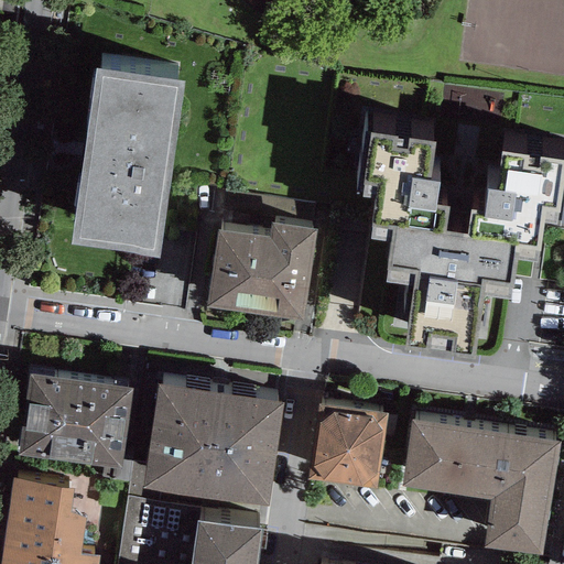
[(181,78),(95,66),(71,241),(156,253),(181,78)]
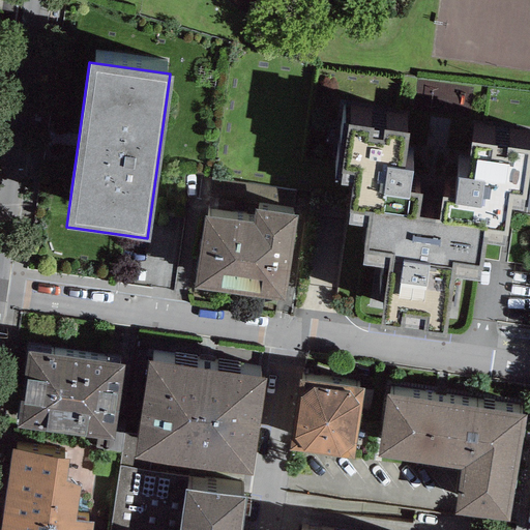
[(408,129),(348,120),(347,123),(340,179),(352,181),(349,204),(370,207),(416,215),(419,192),(408,190),(411,168),(403,167),(408,129)]
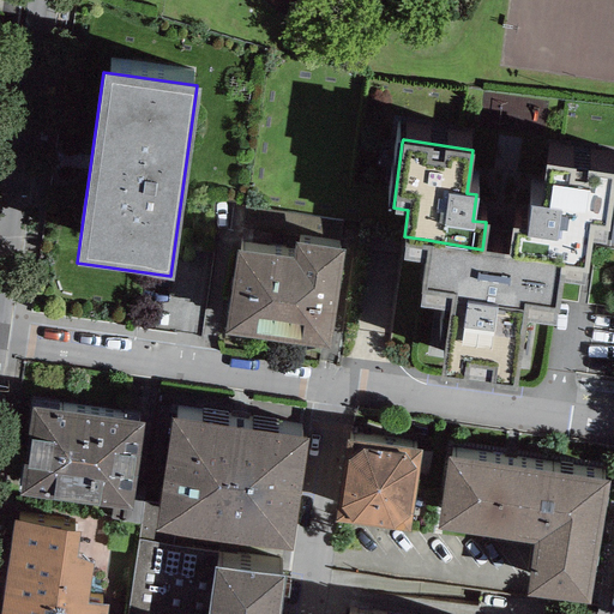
[(613,184),(613,170),(546,161),(539,202),(530,200),(525,226),(512,224),(507,253),(584,265),(591,224),(607,227),(613,184)]
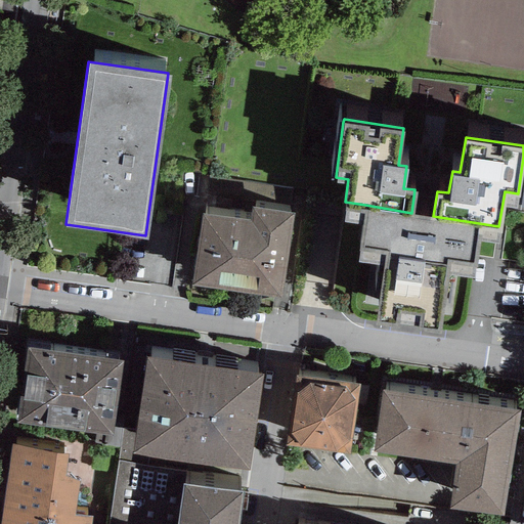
[(411,213),(365,205),(357,259),(384,263),(375,322),(439,333),(449,271),(475,275),(481,237),(496,239),(498,226),(433,216),(411,213)]
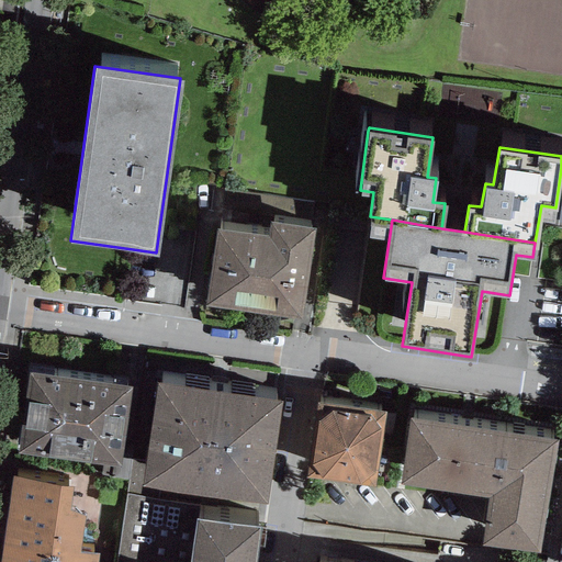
[(314,227),(269,221),(268,224),(266,237),(216,229),(205,304),(301,318),(314,227)]
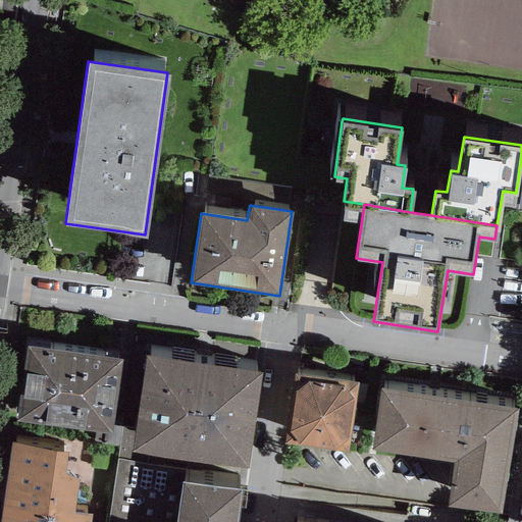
[(121,360),(25,346),(14,418),(110,432),(121,360)]
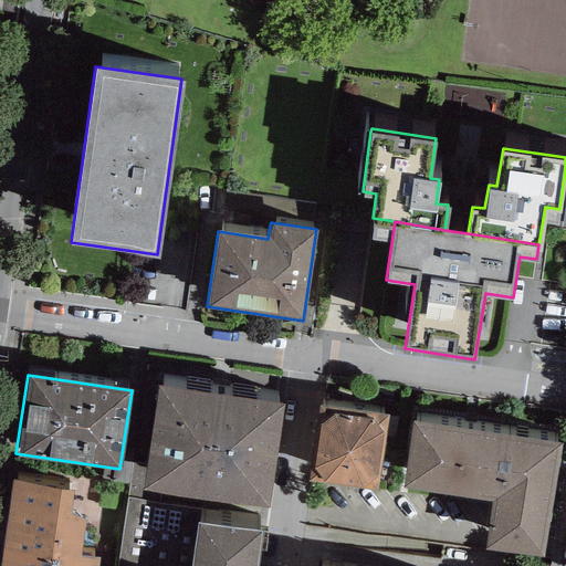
[(219,394),(157,386),(146,465),(133,464),(127,500),(159,504),(161,491),(206,498),(219,394)]
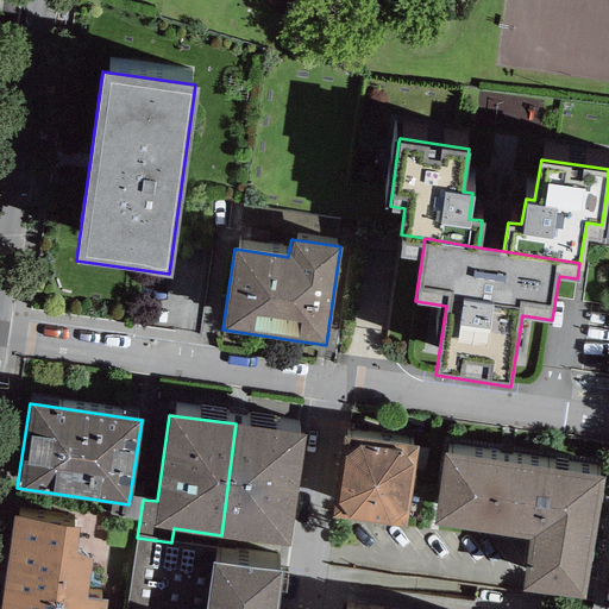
[(305,433),(236,424),(221,535),(289,545),(305,433)]
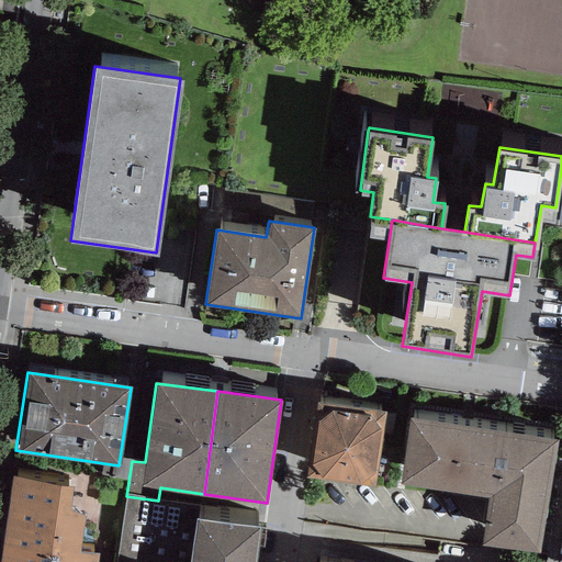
[(384,413),(315,403),(305,475),(374,485),(384,413)]
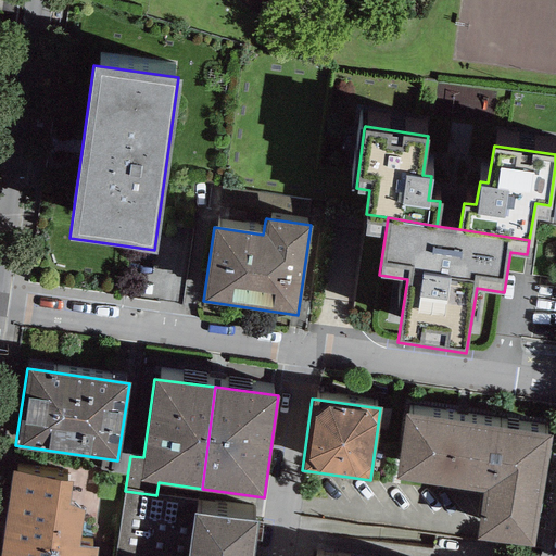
[(493,426),(405,413),(395,477),(483,490),(493,426)]
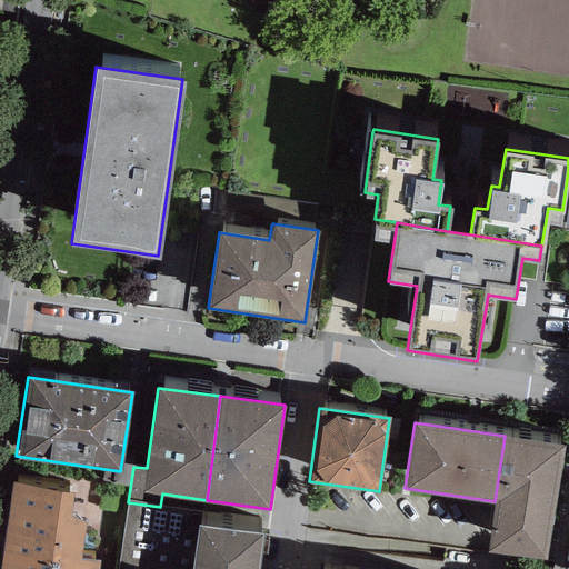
[(563,445),(505,436),(495,501),(488,549),(546,558),(563,445)]
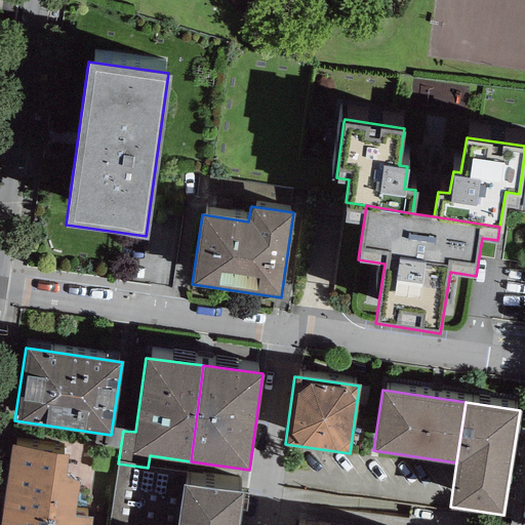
[(68,452),(11,444),(3,506),(75,515),(80,478),(65,476),(68,452)]
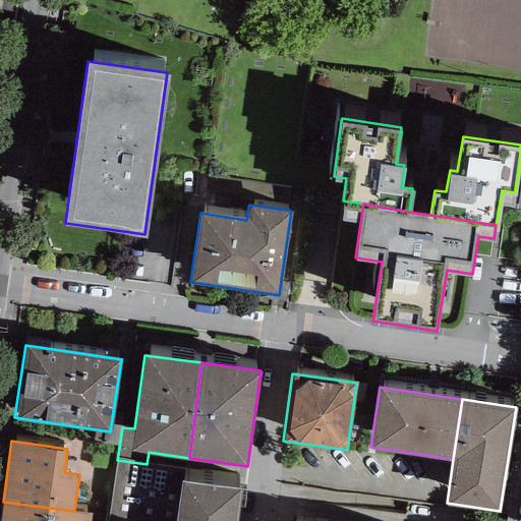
[(147,464),(117,460),(108,520),(236,520),(242,487),(183,478),(184,470),(147,464)]
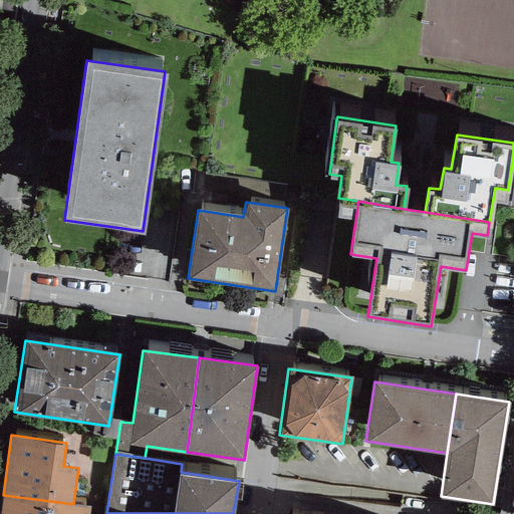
[(73,504),(3,495),(0,513),(88,513),(89,507),(73,504)]
